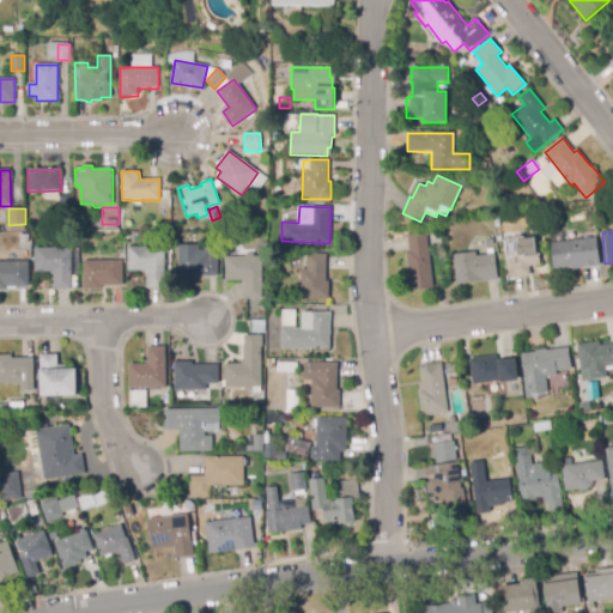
[(411,291),(406,252),(410,252),(407,235),(426,232),(434,289),(411,291)]
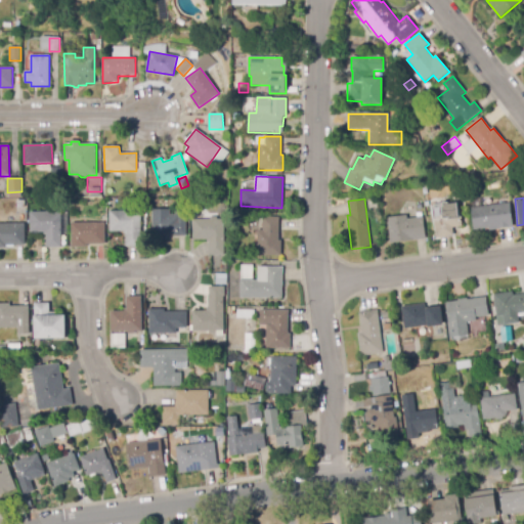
[(474,230),(471,208),(475,208),(475,207),(480,206),(480,207),(499,205),(499,203),(505,203),(505,204),(510,203),(513,227),(508,228),(508,227),(499,228),(499,229),(489,230),(489,228),(483,229),(474,230)]
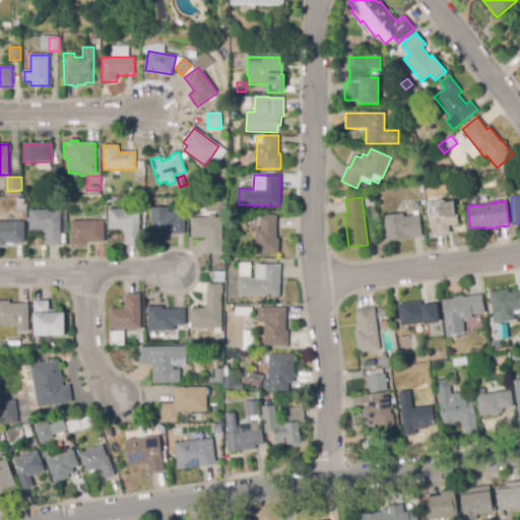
[(433,236),(429,205),(453,202),(454,214),(457,213),(458,224),(449,225),(450,234),(433,236)]
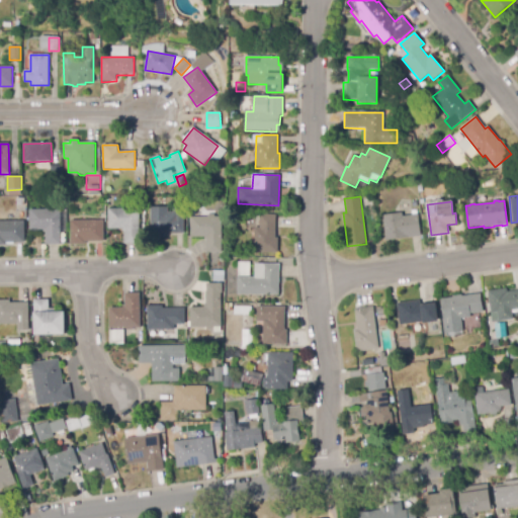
[(151,236),(151,207),(167,207),(167,212),(173,212),(173,207),(184,207),(184,234),(165,234),(165,236),(151,236)]
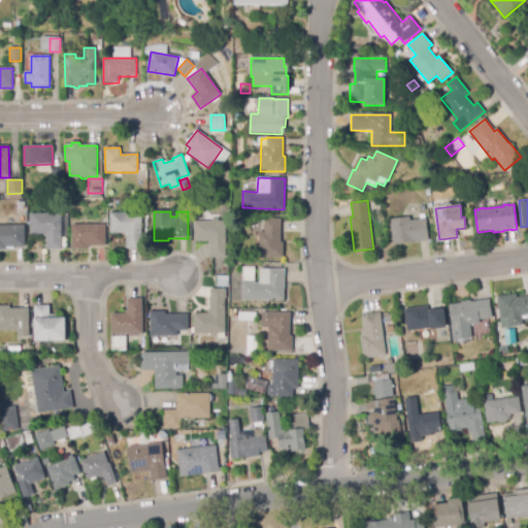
[(127,249),(127,233),(111,233),(110,213),(141,212),(142,249),(127,249)]
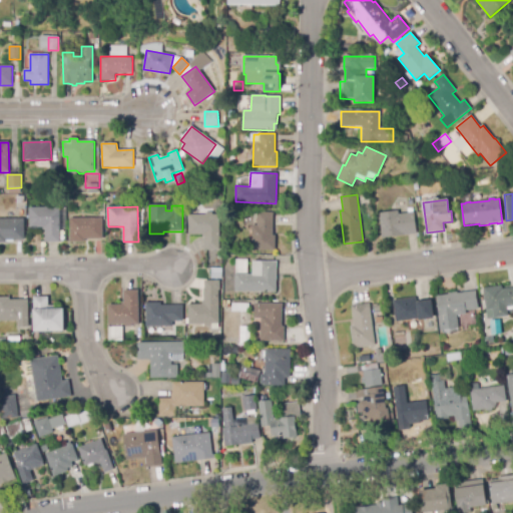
[(45,242),(45,227),(29,227),(29,208),(59,207),(60,242),(45,242)]
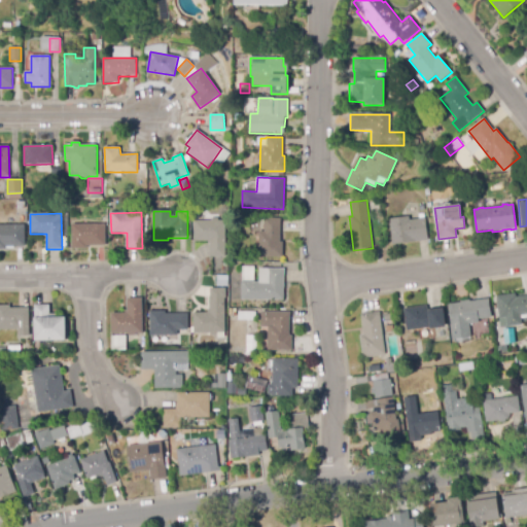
[(393,245),(389,218),(406,216),(407,219),(425,216),(428,240),(393,245)]
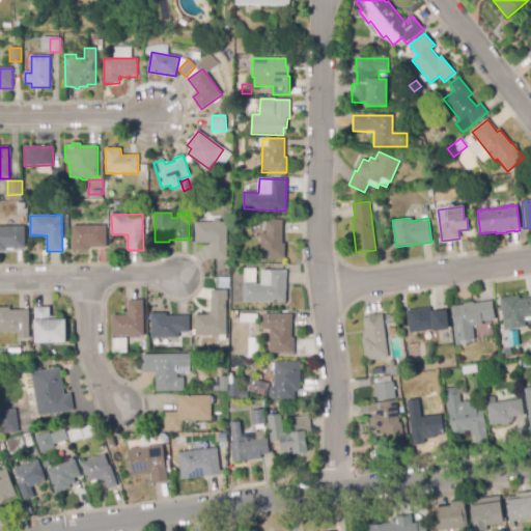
[(284,259),(260,258),(260,233),(266,233),(266,220),(282,220),(282,244),(285,244),(284,259)]
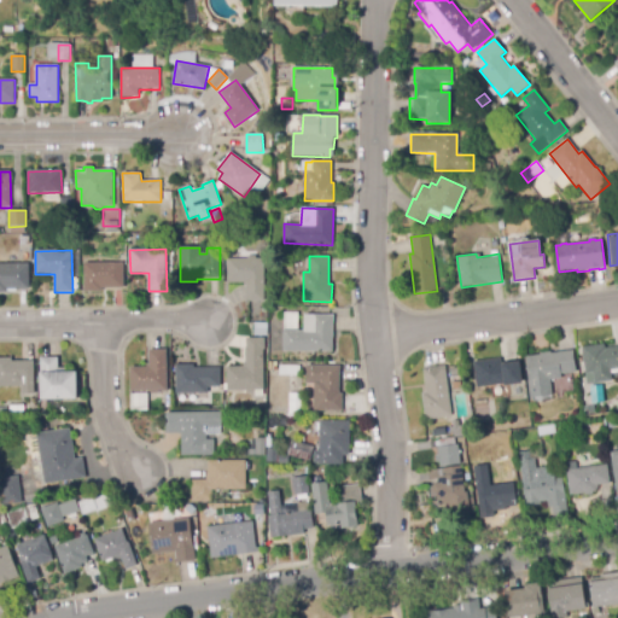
[(264,302),(246,302),(246,283),(227,283),(227,258),(264,258),(264,302)]
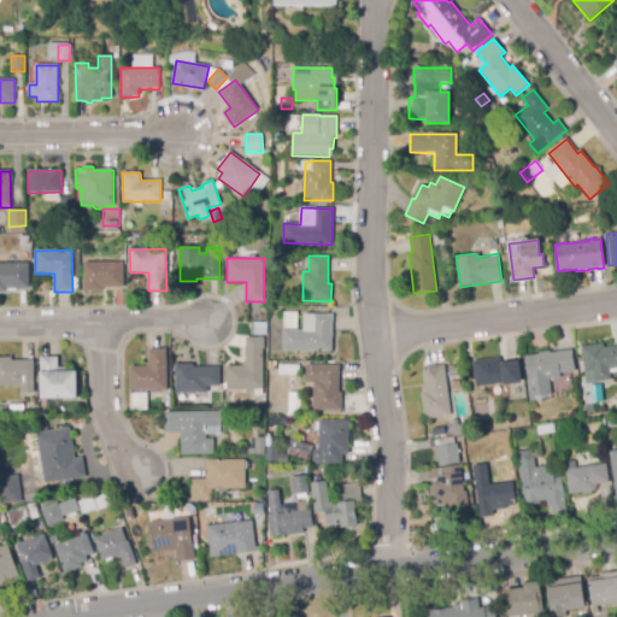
[(7,293),(0,293),(0,263),(29,263),(29,289),(7,289),(7,293)]
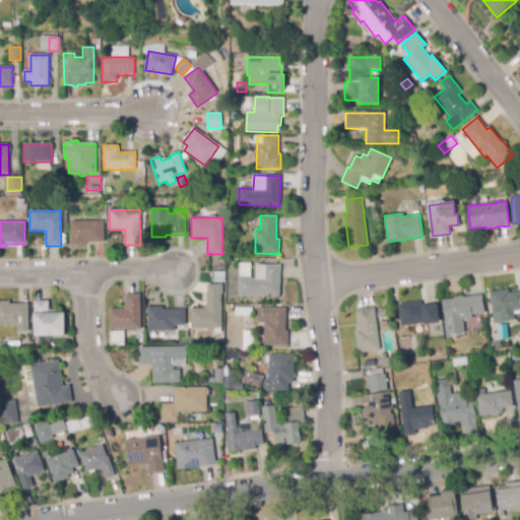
[(86,246),(71,246),(71,221),(104,221),(104,243),(86,243),(86,246)]
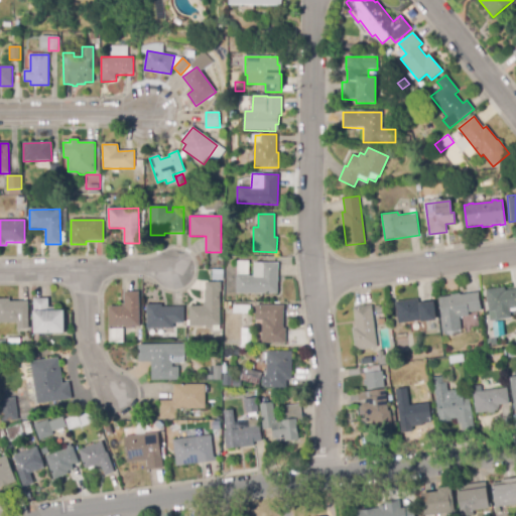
[(277,294),(236,293),(237,261),(249,261),(249,276),(254,276),(254,263),(278,263),(277,294)]
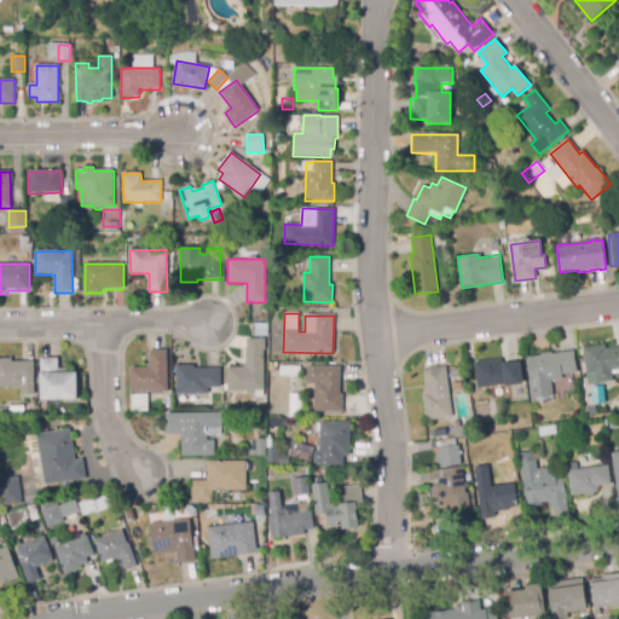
[(267,336),(254,336),(255,323),(267,324),(267,336)]
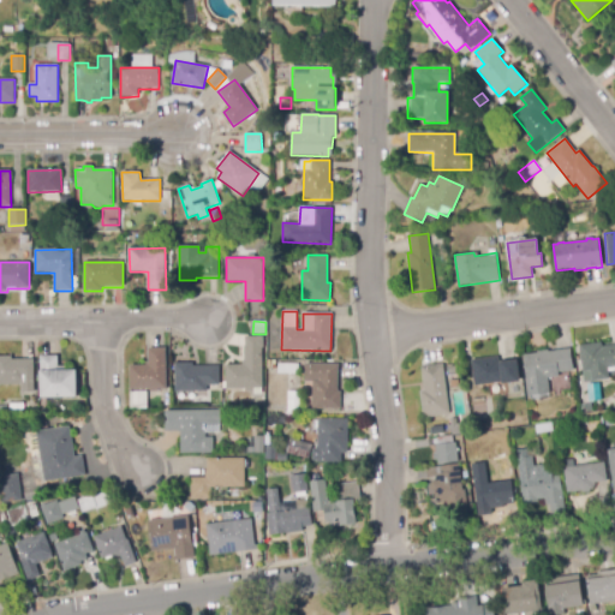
[(226,389),(226,365),(244,364),(244,346),(245,346),(245,336),(263,336),(263,347),(262,347),(263,388),(226,389)]
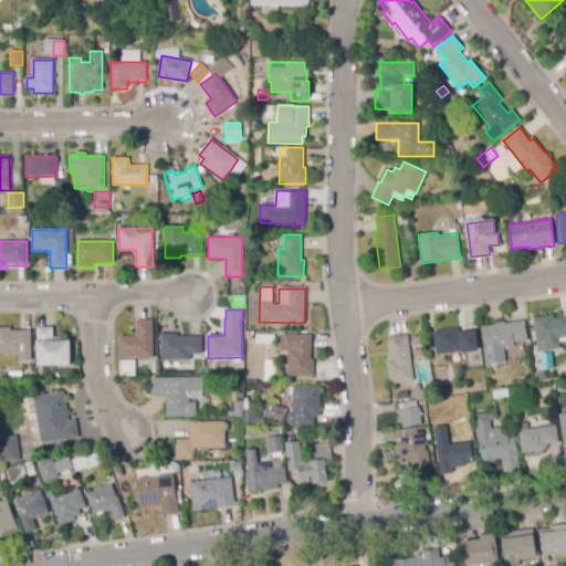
[(537,352),(535,338),(536,338),(533,318),(554,316),(554,320),(565,317),(565,346),(561,347),(561,349),(537,352)]
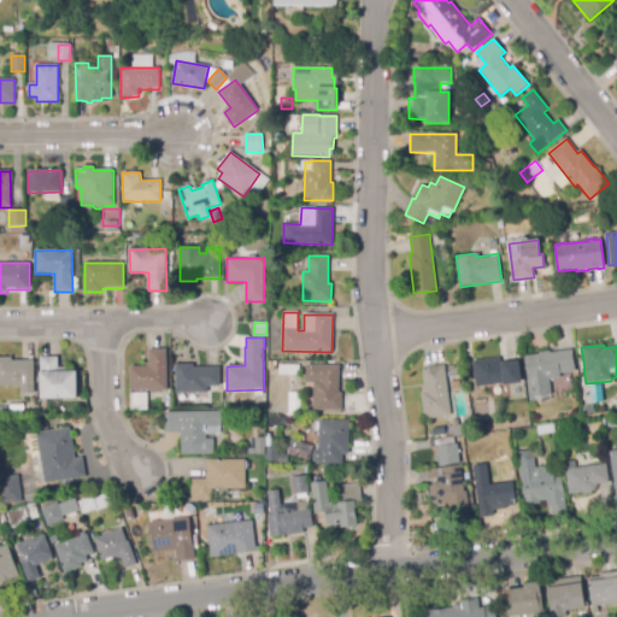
[(130,391),(130,366),(150,366),(148,350),(166,350),(166,391),(130,391)]
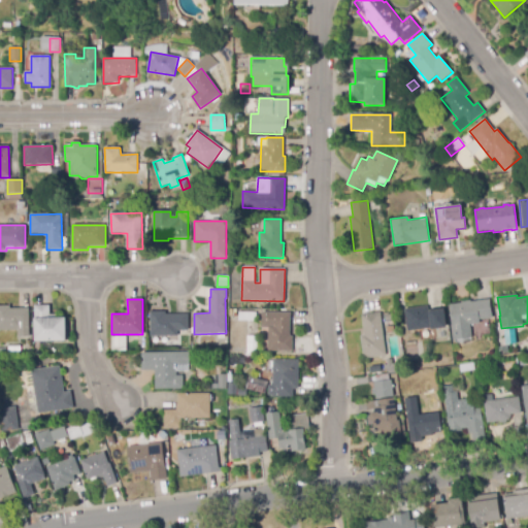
[(452,327),(450,304),(462,303),(461,301),(470,300),(470,301),(490,299),(492,319),(480,320),(480,324),(452,327)]
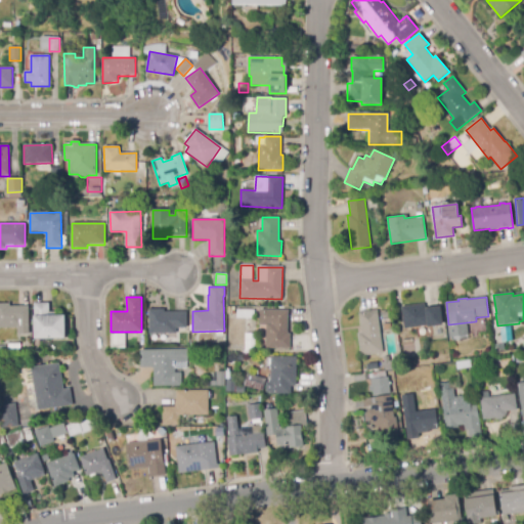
[(35,339),(34,303),(49,303),(49,317),(66,317),(66,338),(35,339)]
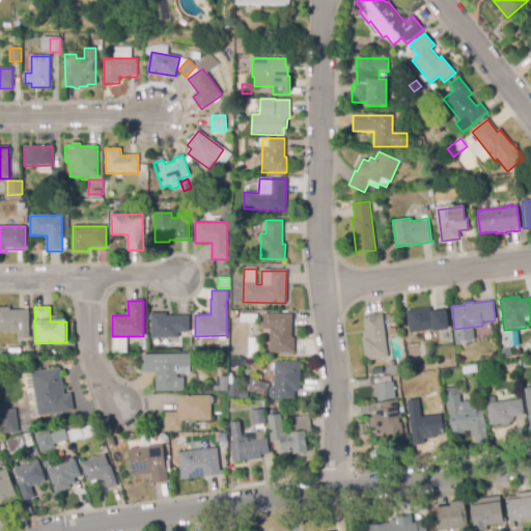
[(19,339),(19,332),(0,332),(0,308),(10,308),(10,310),(29,310),(29,339),(19,339)]
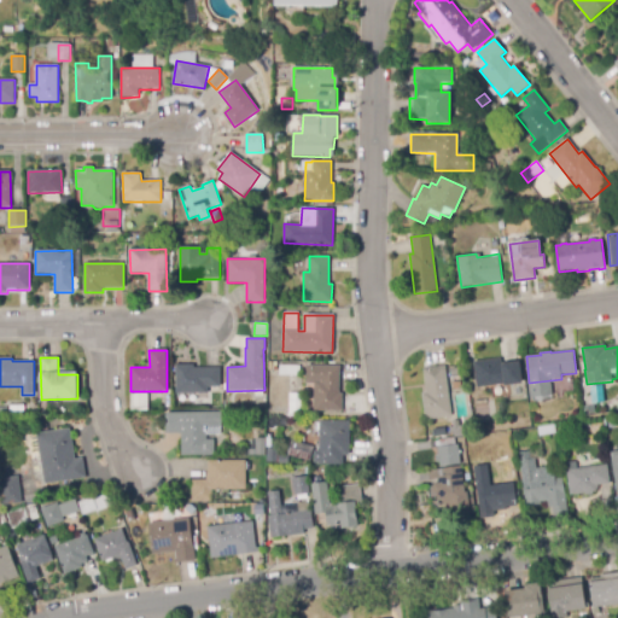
[(477,388),(473,362),(501,359),(501,363),(519,361),(523,384),(505,386),(505,384),(477,388)]
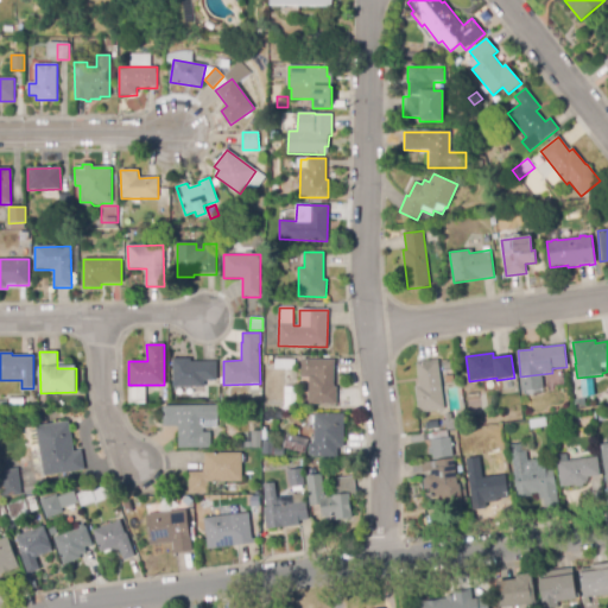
[(204,388),(173,387),(173,359),(190,359),(190,362),(216,362),(216,381),(204,381),(204,388)]
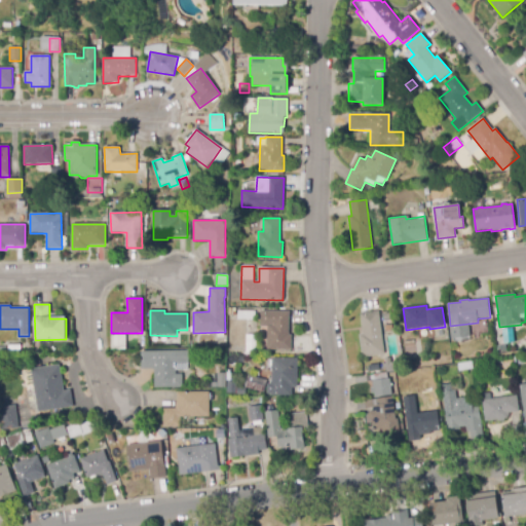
[(255,320),(237,320),(237,311),(255,311),(255,320)]
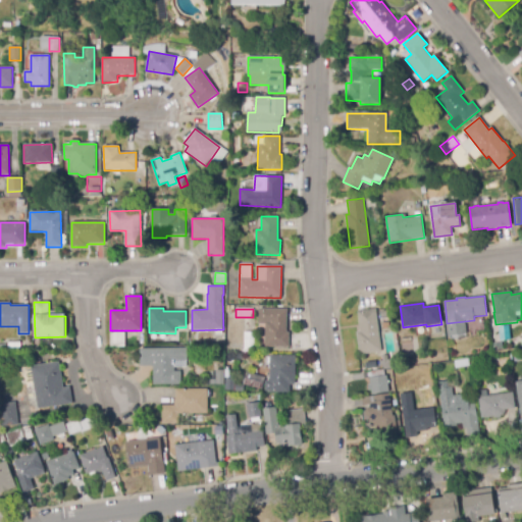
[(290,348),(265,347),(265,324),(258,324),(258,309),(288,309),(286,332),(290,332),(290,348)]
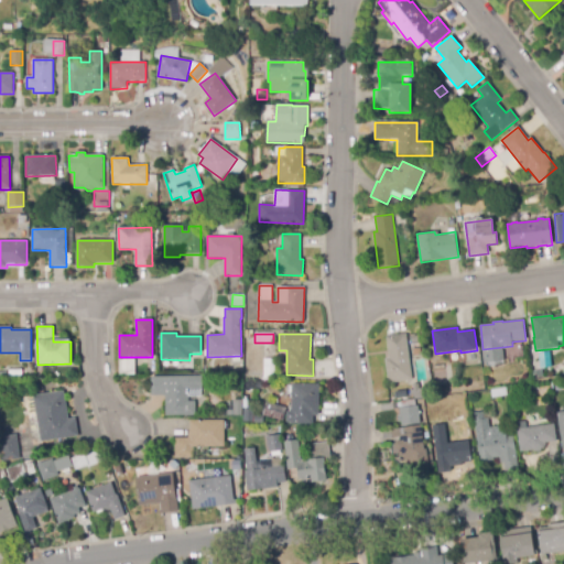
[(389,383),(386,359),(389,358),(386,337),(405,334),(412,380),(389,383)]
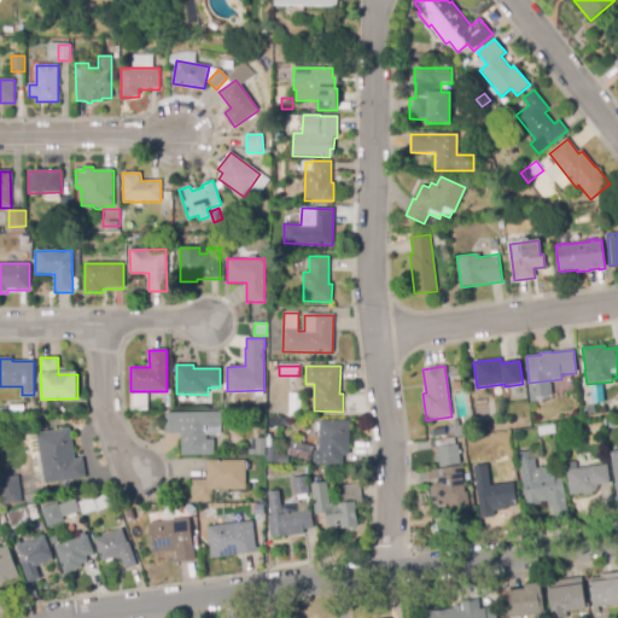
[(453,378),(452,368),(461,367),(462,377),(453,378)]
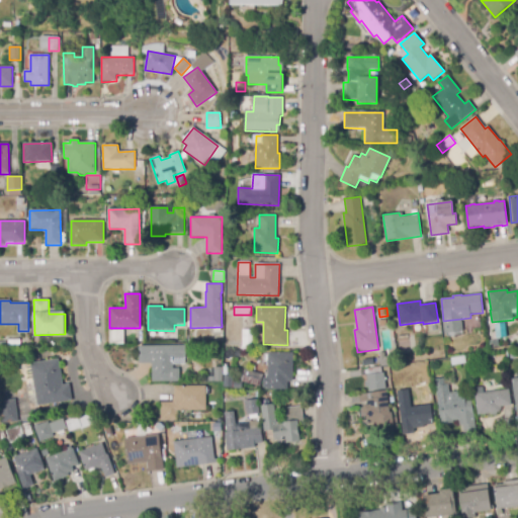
[(470,328),(469,318),(480,317),(481,327),(470,328)]
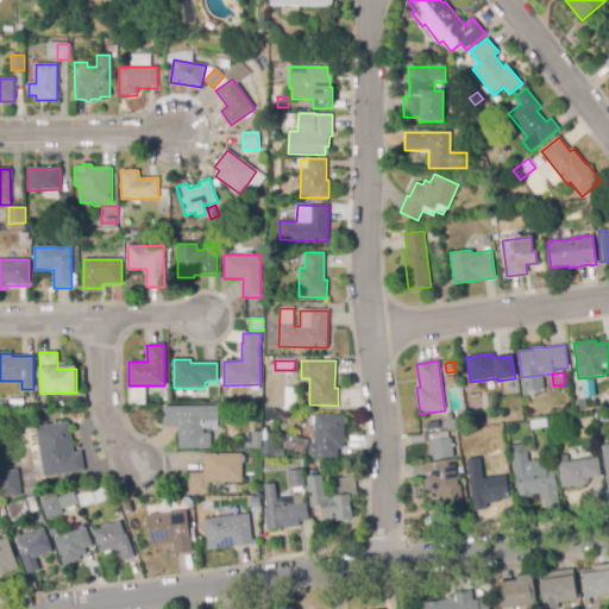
[(146,405),(129,405),(129,388),(146,388),(146,405)]
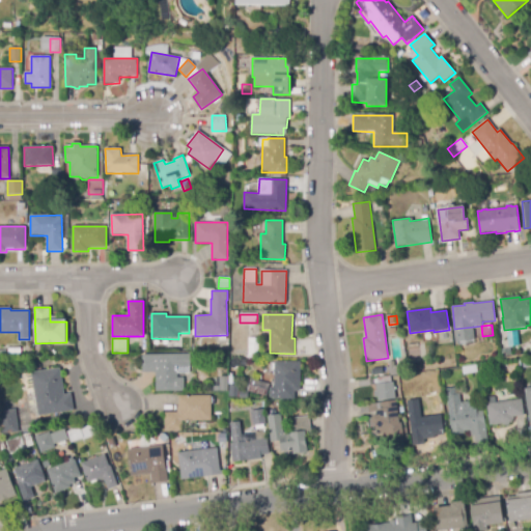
[(258,356),(248,356),(249,338),(259,338),(258,356)]
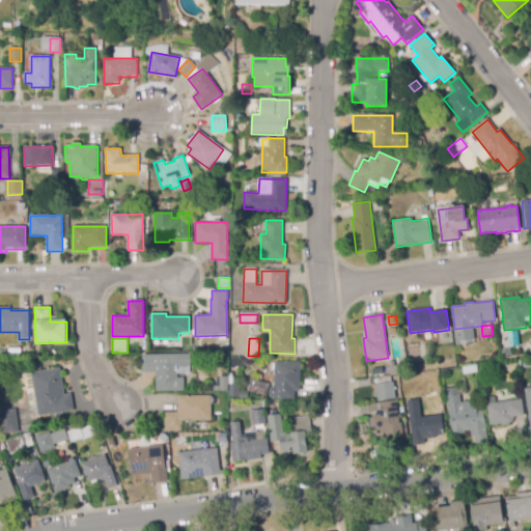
[(9,357),(8,350),(22,347),(22,356),(9,357)]
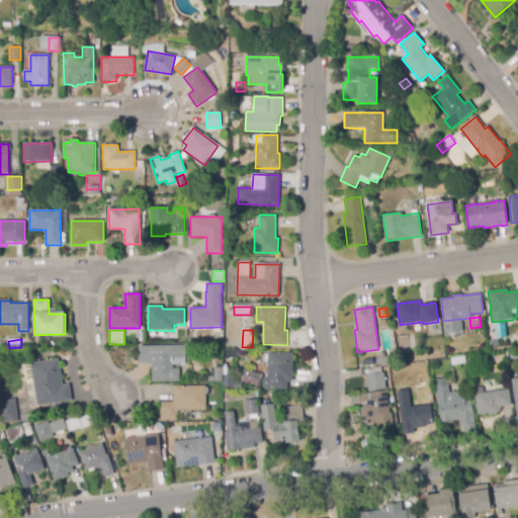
[(496,339),(497,346),(489,347),(488,341),(496,339)]
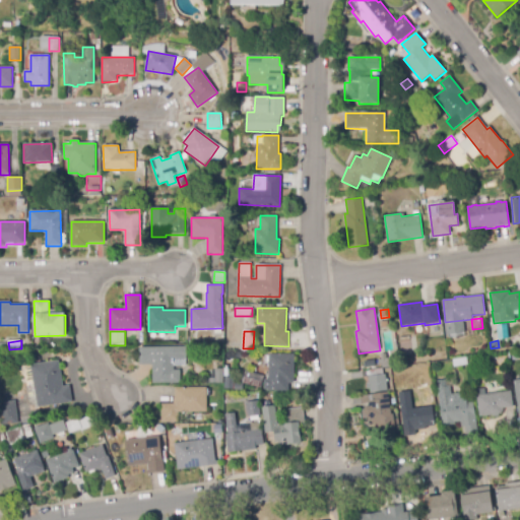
[(152,383),(152,365),(139,365),(139,347),(186,346),(187,361),(174,361),(174,383),(152,383)]
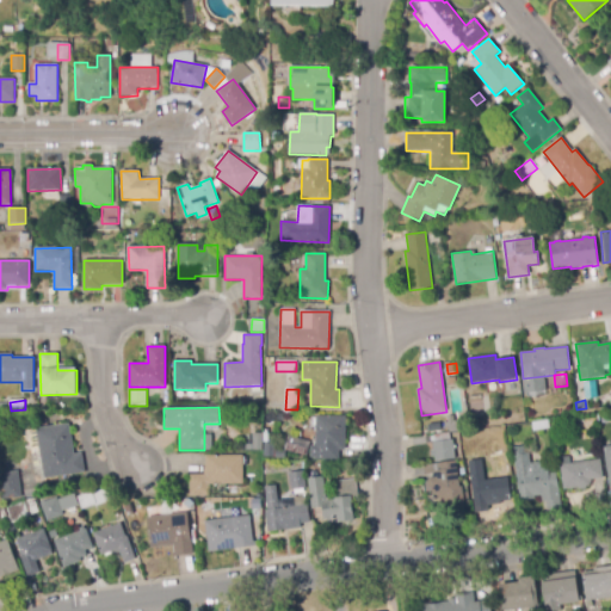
[(339,460),(315,460),(315,458),(310,457),(312,415),(346,417),(345,451),(339,450),(339,460)]
